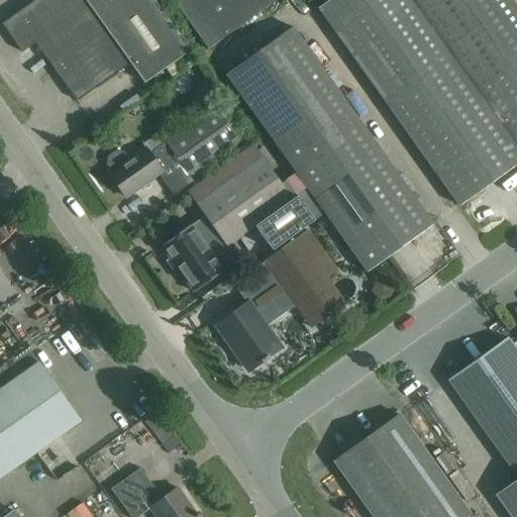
[(143,83),(151,78),(189,50),(152,0),(34,0),(1,24),(21,52),(34,42),(77,101),(129,63),(143,83)]
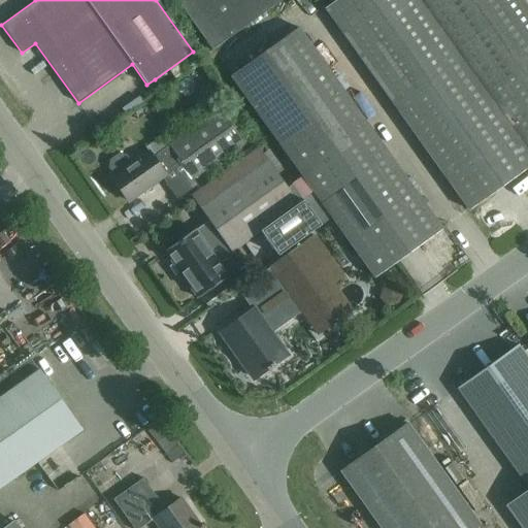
[(175,0),(211,51),(282,0),(175,0)]
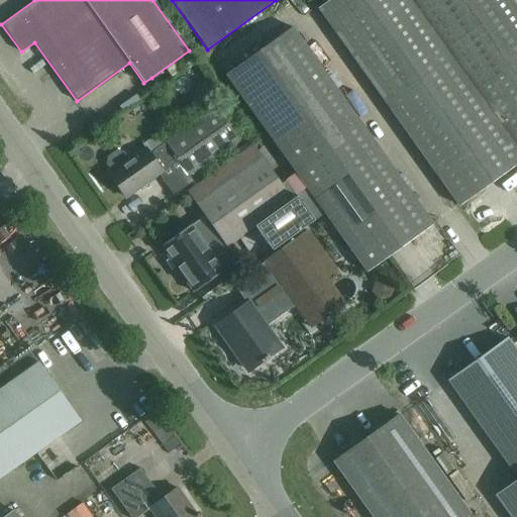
[(516,164),(516,143),(414,0),(327,0),(317,7),(458,206),(516,164)]
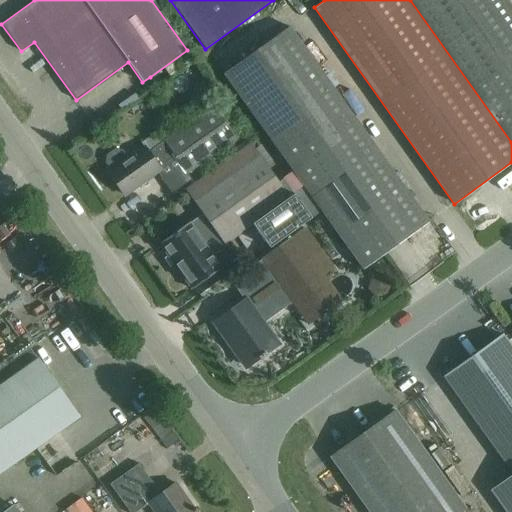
[(410,0),(511,142),(511,9),(505,0),(410,0)]
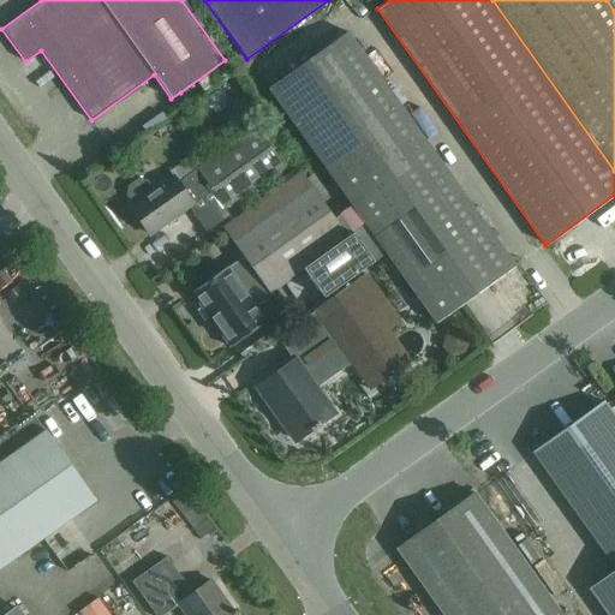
[(340,215),(352,232),(365,224),(436,323),(514,267),(347,33),(268,88),(352,206),(340,215)]
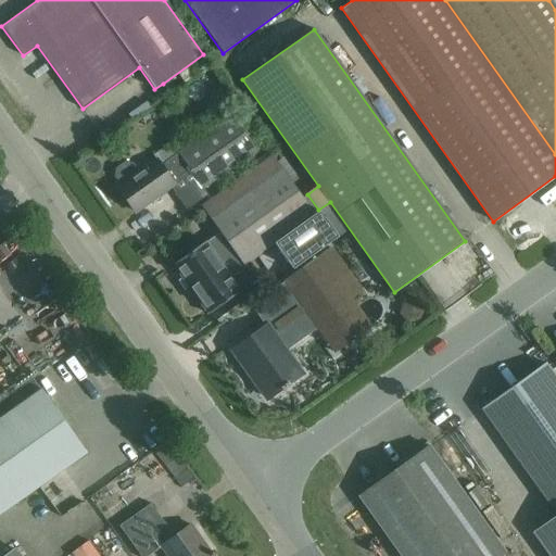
[(230,115),(178,152),(177,153),(178,153),(161,166),(155,160),(138,173),(131,164),(125,163),(116,168),(115,176),(121,185),(117,187),(135,212),(174,185),(172,182),(189,169),(203,188),(256,150),(230,115)]
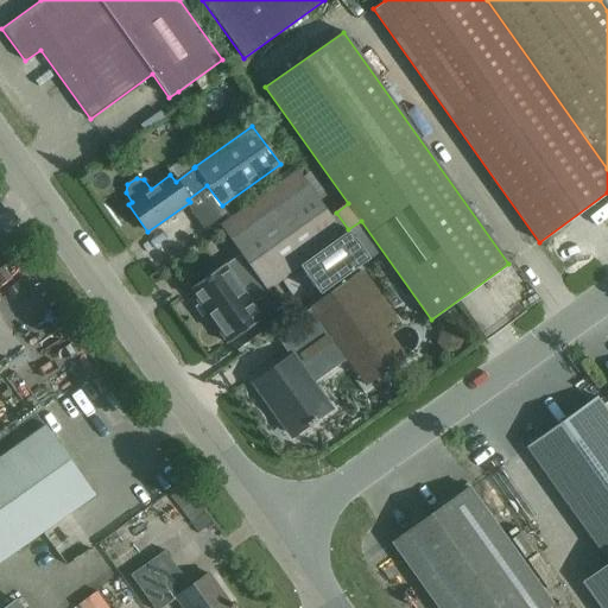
[(225,264),(189,290),(227,343),(263,318),(244,292),(259,282),(265,289),(298,265),(320,295),(369,259),(348,229),(336,213),(330,216),(297,170),(220,226),(241,255),(226,266),(225,264)]
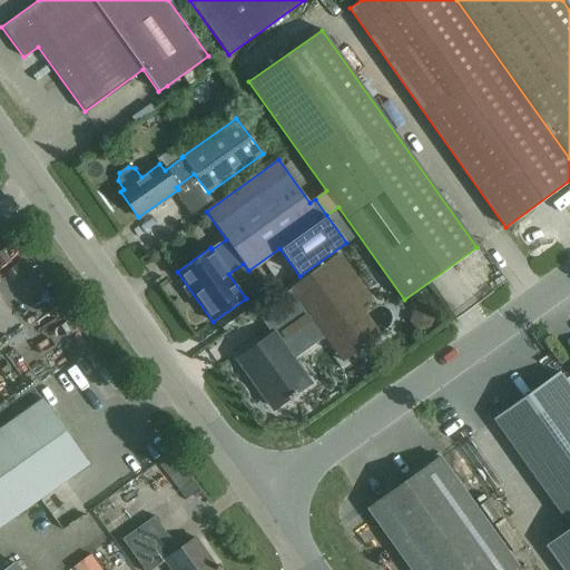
[(238,357),(249,373),(254,379),(275,409),(288,400),(288,401),(293,397),(292,396),(308,384),(290,359),(324,334),(343,361),(379,334),(327,262),(291,288),(313,318),(278,343),(272,334),(238,357)]
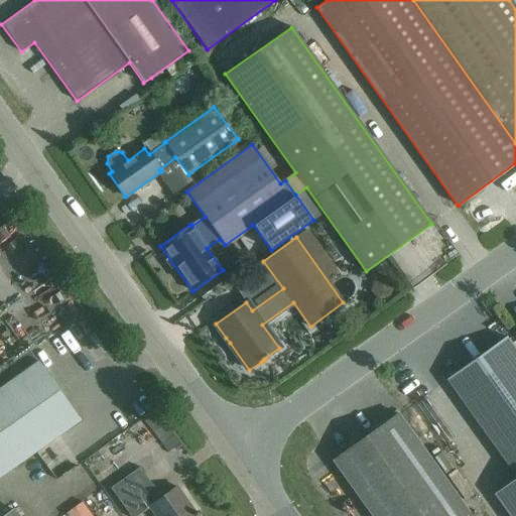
[(509,515),(515,515),(515,351),(506,337),(446,379),(515,477),(515,478),(494,494),(509,515)]
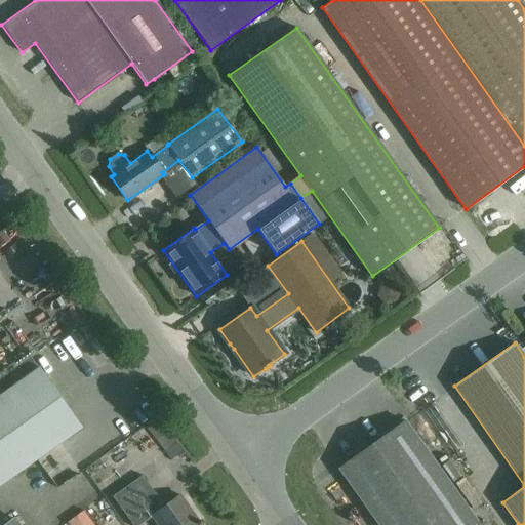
[(0,394),(0,485),(81,428),(39,367),(0,394)]
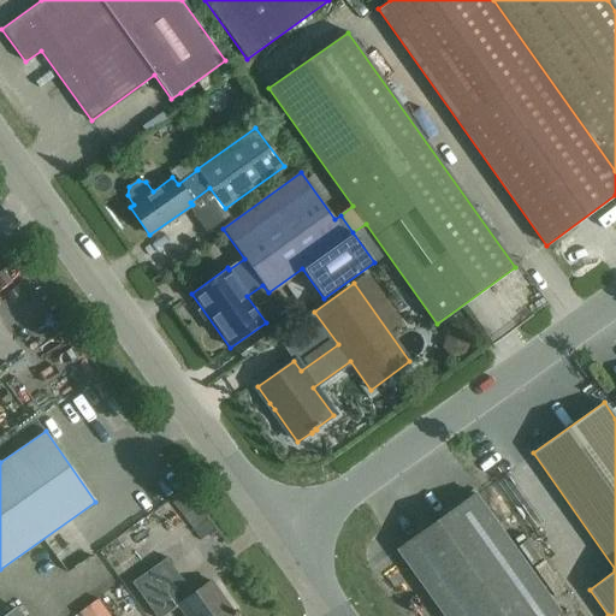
[(444,615),(552,615),(560,611),(475,495),(397,550),(444,615)]
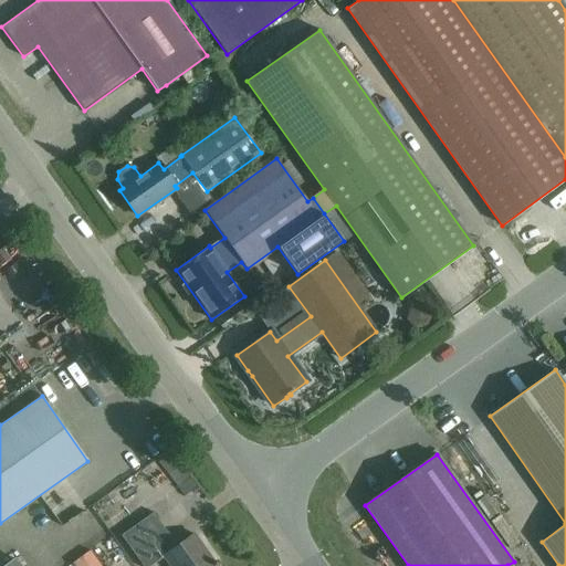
[(195,534),(189,538),(177,546),(153,512),(121,535),(143,565),(149,565),(164,556),(170,565),(217,565),(218,564),(216,562),(215,563),(195,534)]
